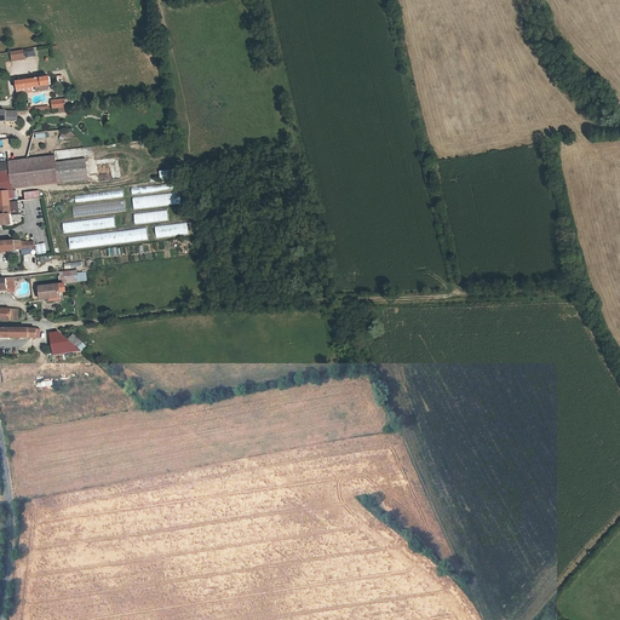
[(11,62),(23,59),(22,50),(10,52),(11,62)]
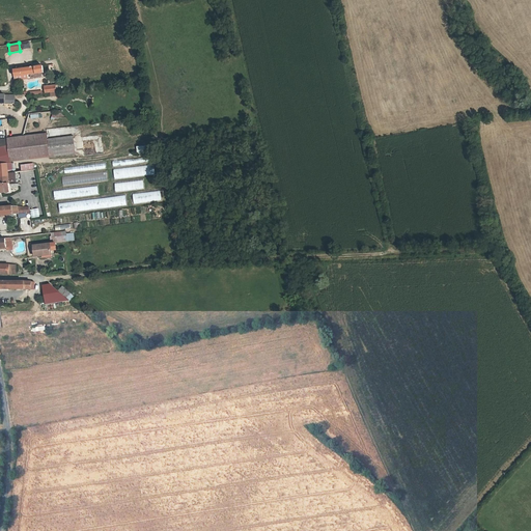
[(14,79),(28,76),(42,73),(40,66),(14,72),(14,79)]
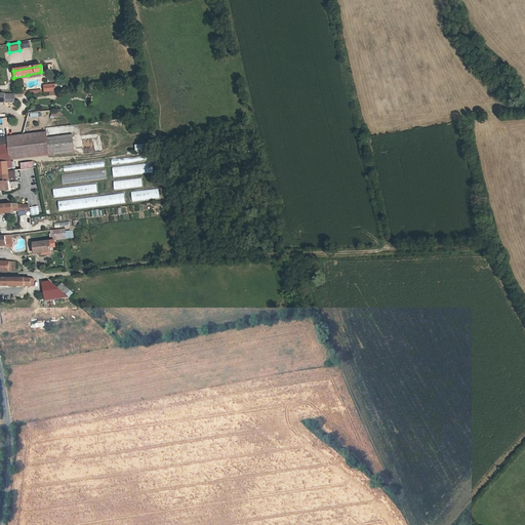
[(75,153),(73,135),(47,138),(47,132),(6,137),(7,144),(8,161),(75,153)]
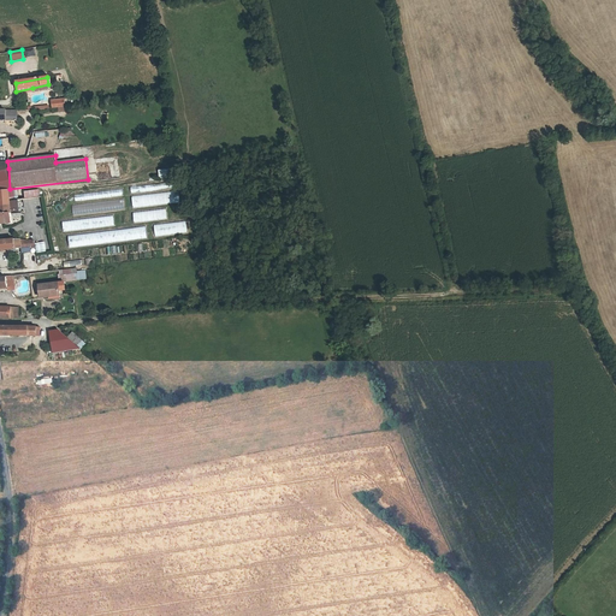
[(0,193),(10,191),(10,189),(9,169),(0,170),(0,193)]
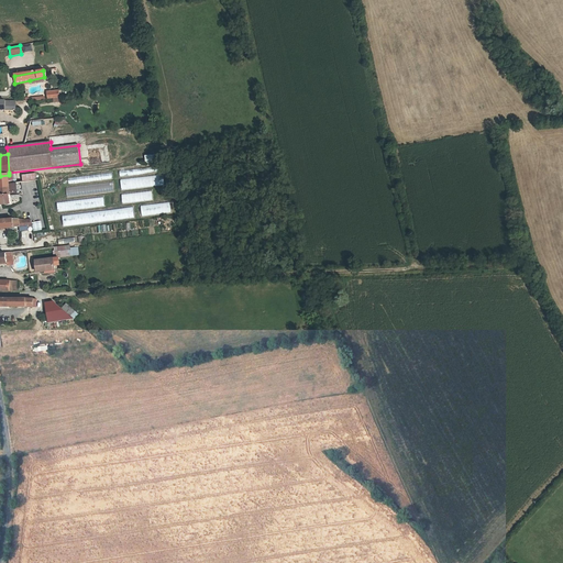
[(23,175),(24,181),(36,180),(35,173),(23,175)]
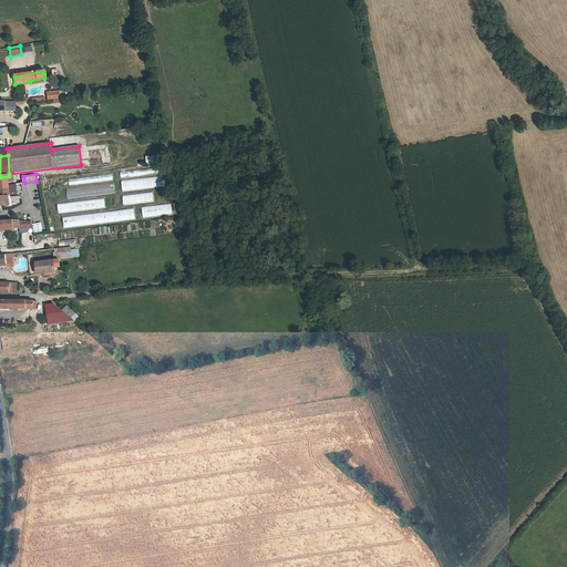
[(70,184),(114,179),(114,174),(69,178),(70,184)]
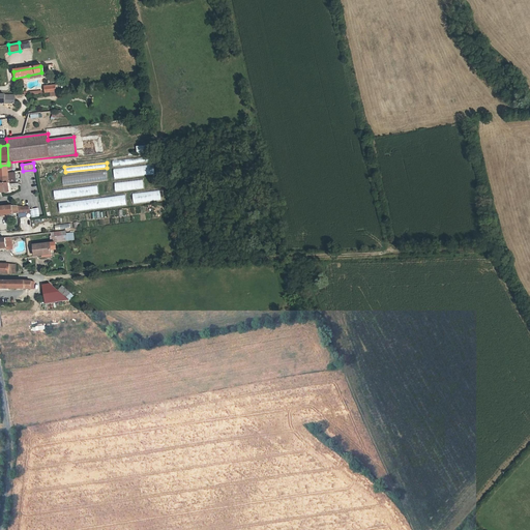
[(0,166),(0,175),(9,174),(9,170),(13,169),(13,164),(8,165),(0,166)]
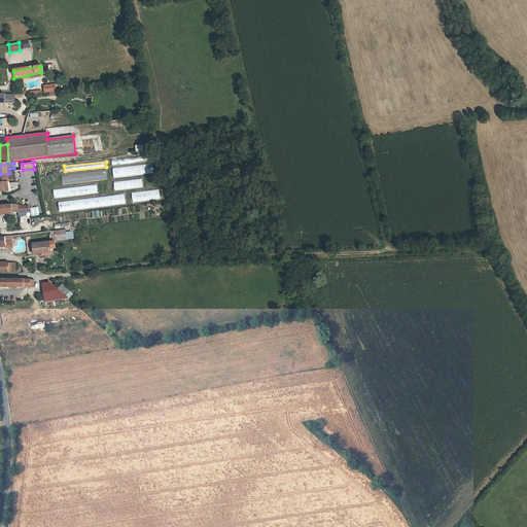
[(114,177),(154,174),(154,165),(113,168),(114,177)]
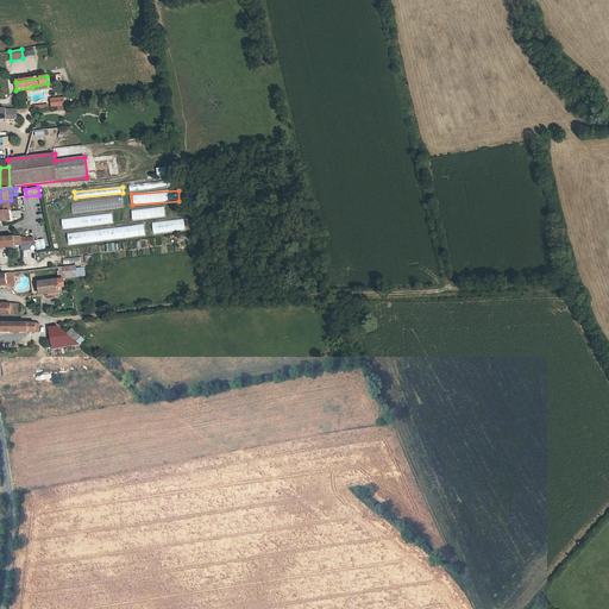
[(73,201),(74,212),(124,208),(124,198),(73,201)]
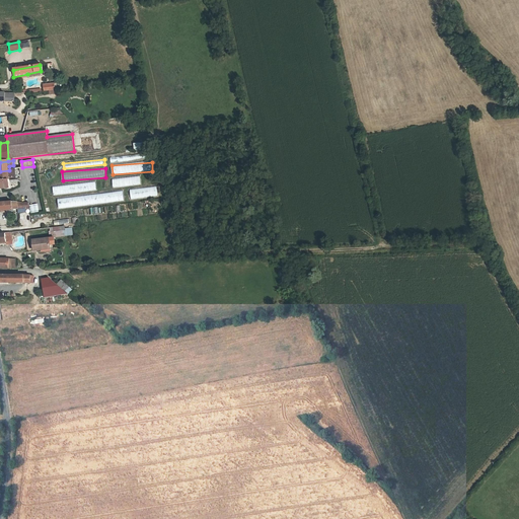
[(0,190),(10,189),(9,180),(16,179),(15,169),(9,170),(0,171),(0,190)]
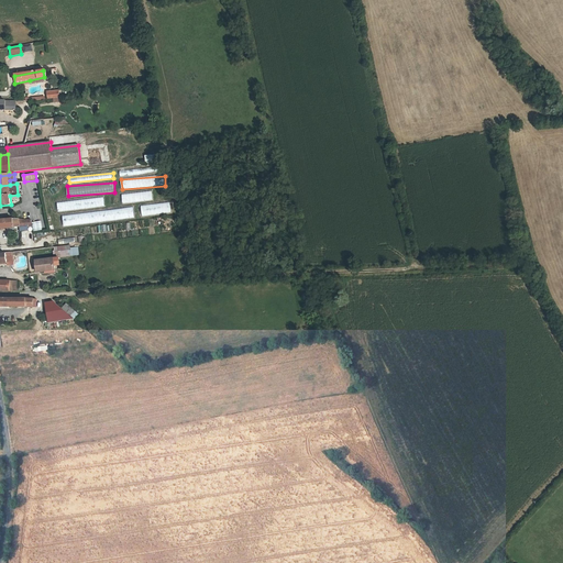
[(153,191),(122,194),(123,203),(154,201),(153,191)]
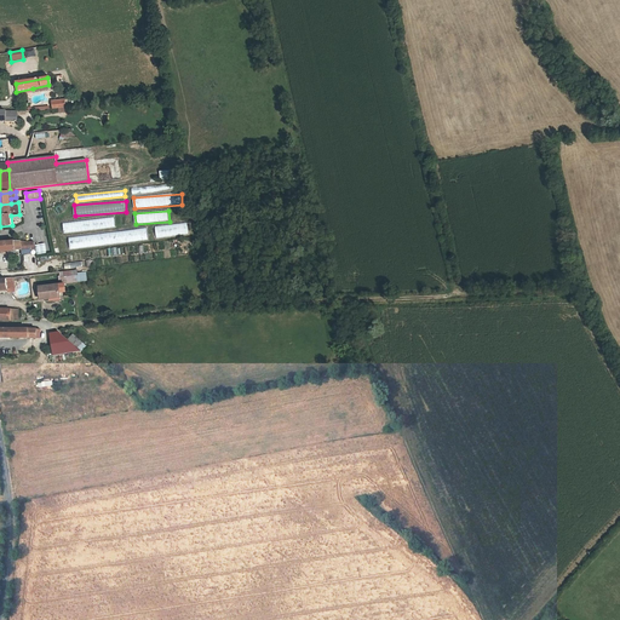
[(64,233),(116,228),(115,217),(63,222),(64,233)]
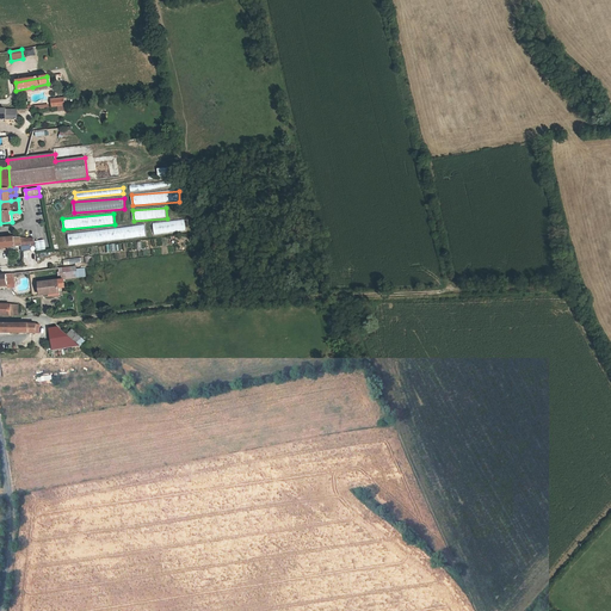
[(69,245),(147,238),(146,224),(68,233),(69,245)]
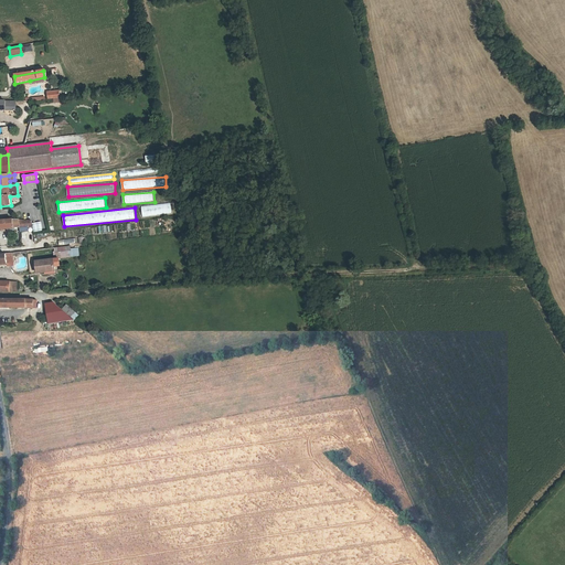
[(0,230),(19,227),(18,220),(0,220),(0,230)]
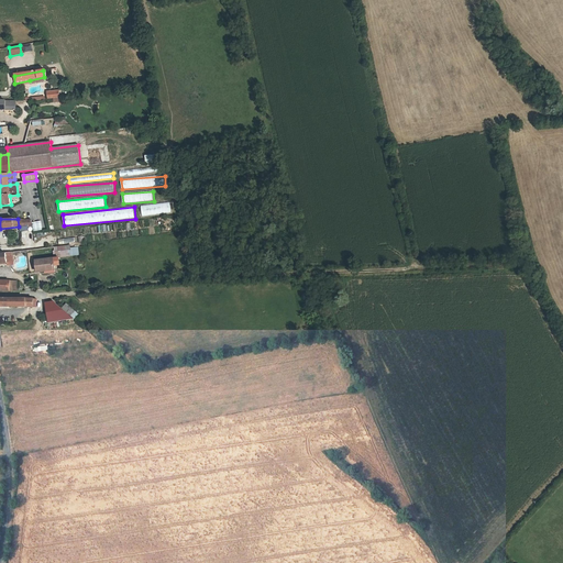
[(42,222),(33,222),(33,231),(43,231),(42,222)]
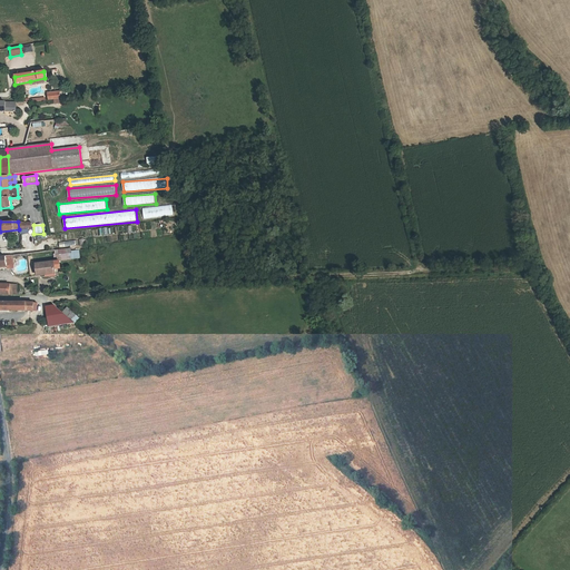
[(0,256),(0,266),(7,266),(13,265),(12,258),(16,257),(16,255),(6,256),(0,256)]
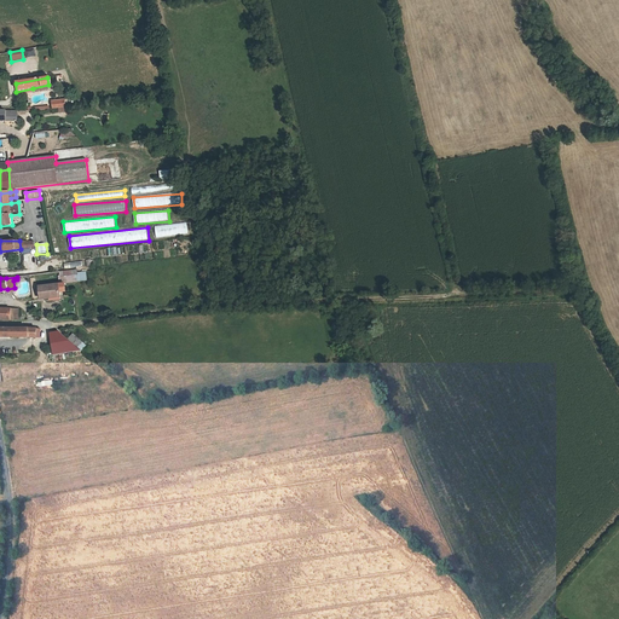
[(62,294),(61,290),(59,283),(41,285),(42,299),(51,298),(51,295),(62,294)]
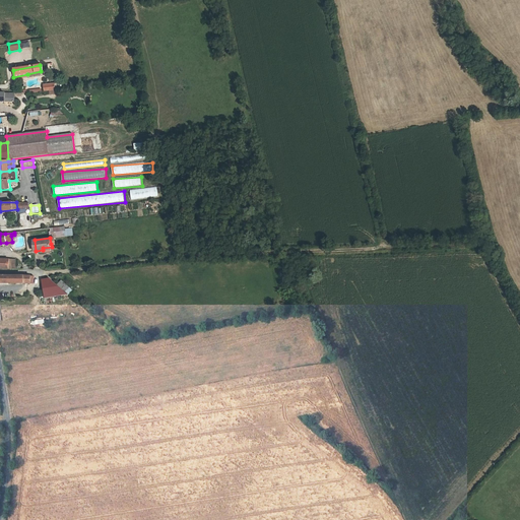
[(0,274),(0,284),(10,284),(33,283),(33,275),(28,274),(0,274)]
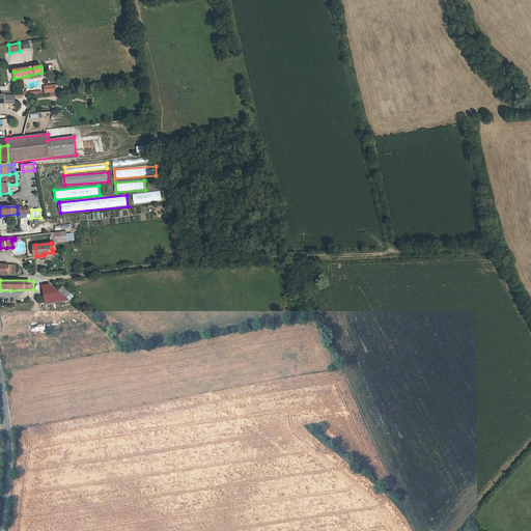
[(43,285),(44,292),(55,291),(54,284),(43,285)]
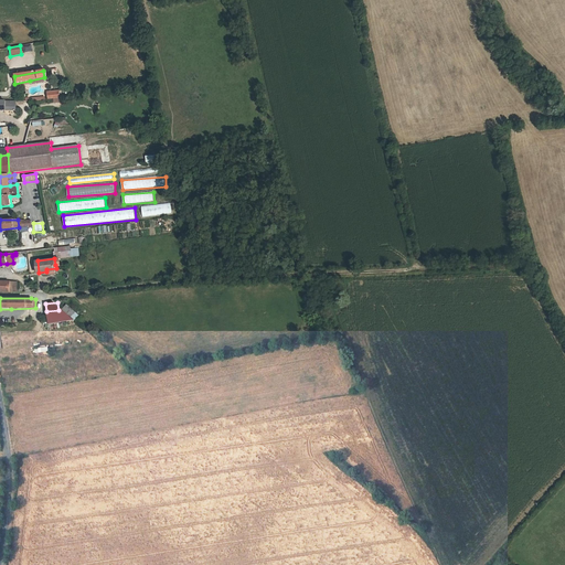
[(75,320),(80,316),(67,305),(63,309),(75,320)]
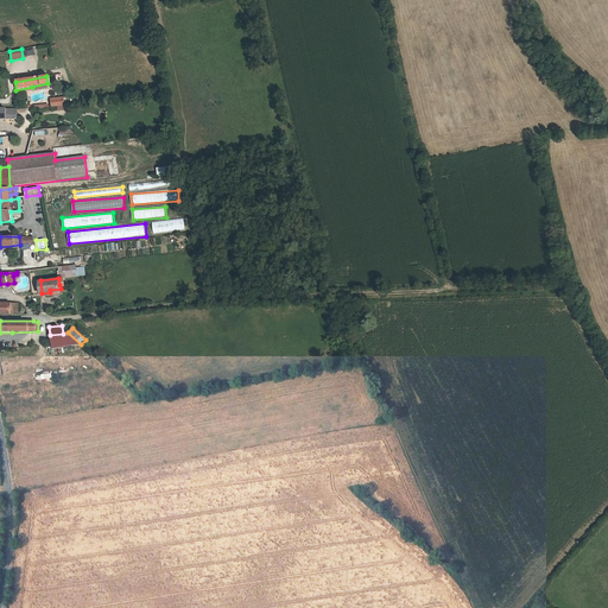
[(42,397),(42,406),(56,406),(56,396),(42,397)]
